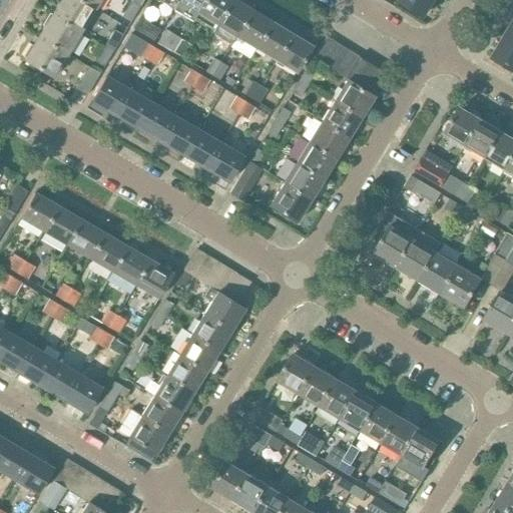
[(81,0),(59,0),(51,13),(81,31),(95,8),(81,0)]
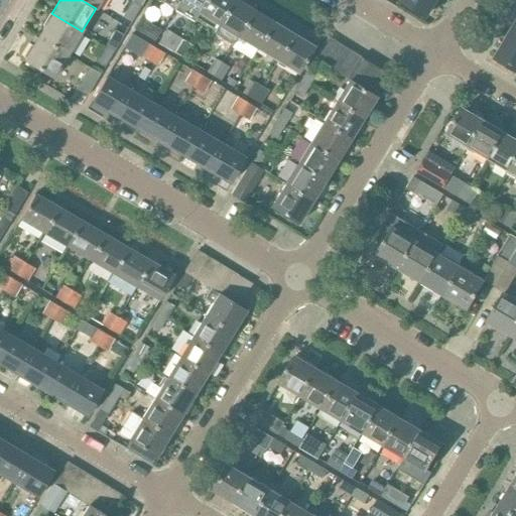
[(82,0),(96,8),(100,0),(82,0)]
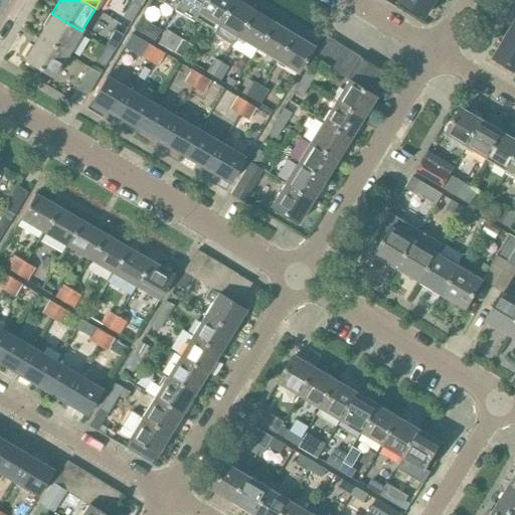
[(141,5),(132,0),(123,16),(131,21),(141,5)]
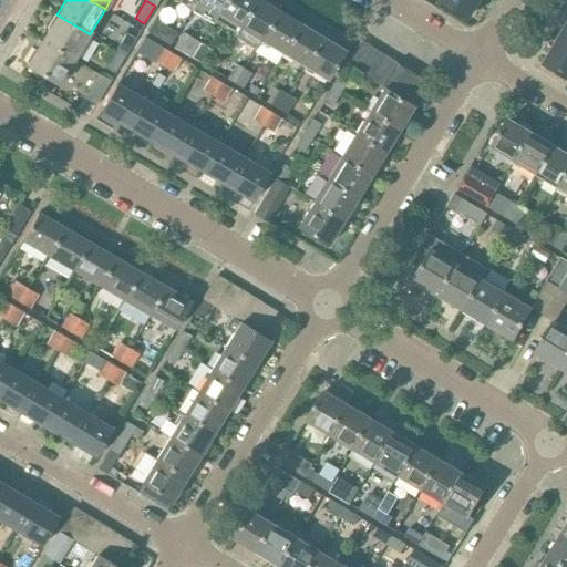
[(174,0),(189,9),(195,0),(174,0)]
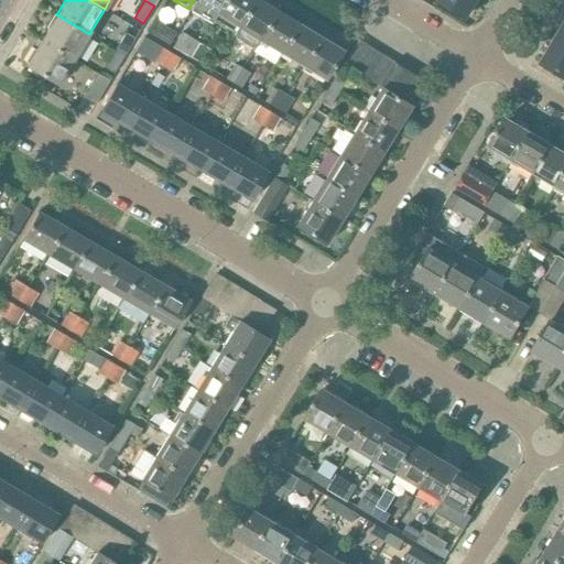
[(194,0),(188,9),(210,22),(213,18),(224,0),(194,0)]
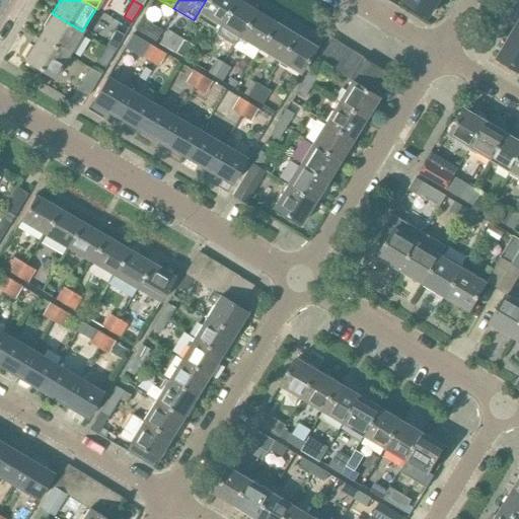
[(196,16),(216,28),(219,23),(233,0),(206,0),(196,16)]
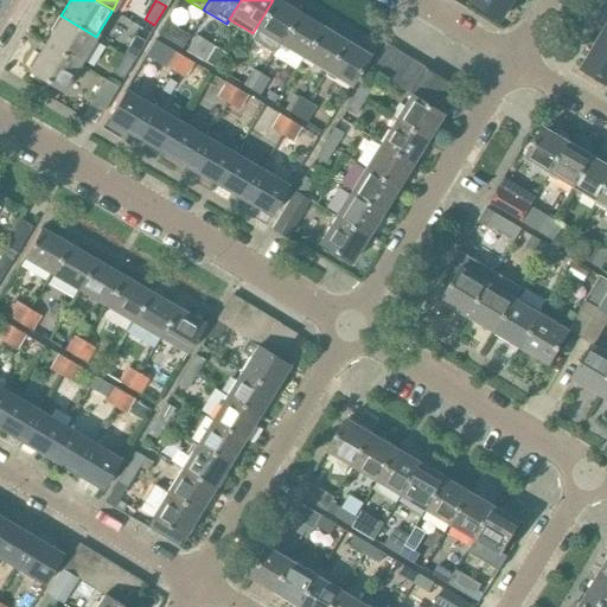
[(253,33),(251,36),(261,42),(261,43),(273,50),(279,42),(298,12),(278,0),(273,0),(256,27),(253,33)]
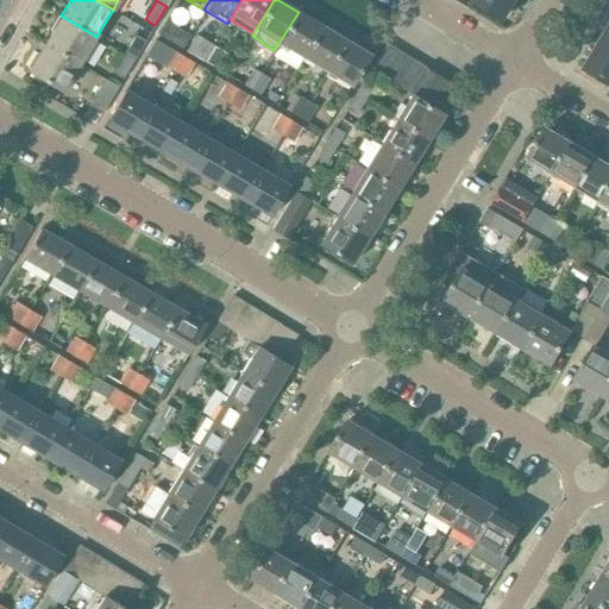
[(502,18),(513,0),(476,0),(475,1),(502,18)]
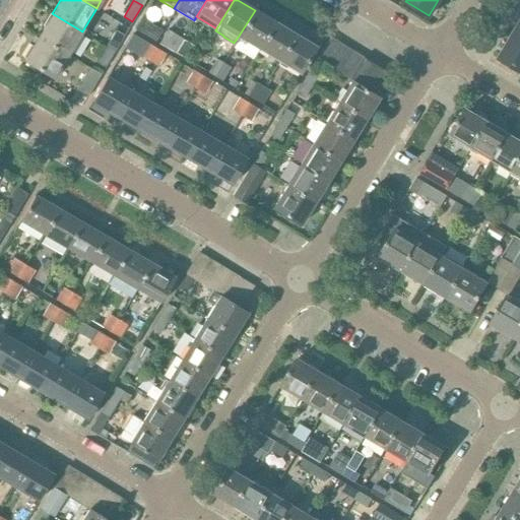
[(240,36),(233,47),(252,58),(258,48),(259,48),(275,22),(255,10),(239,36),(240,36)]
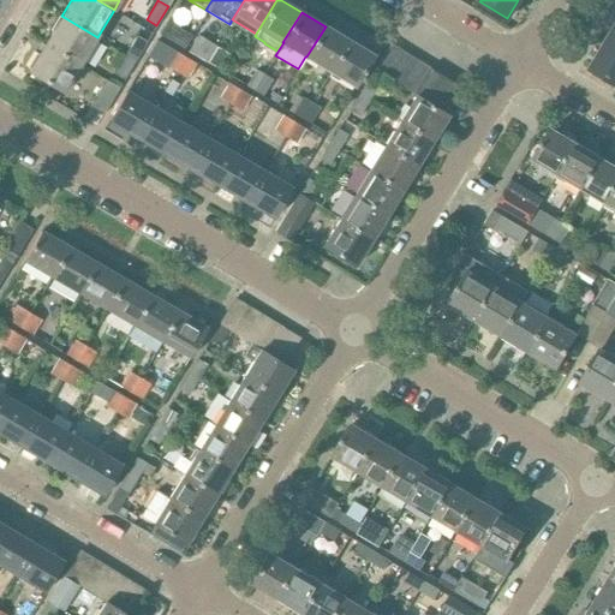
[(81,65),(97,37),(61,16),(45,42),(81,65)]
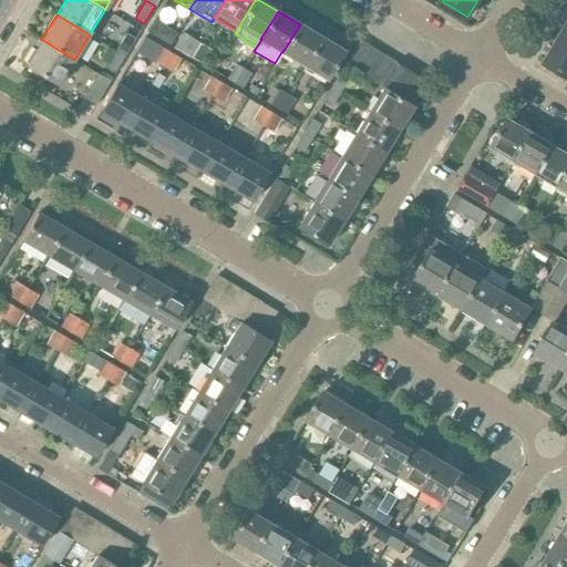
[(163,21),(155,17),(146,30),(148,31),(147,33),(169,47),(177,34),(162,24),(163,21)]
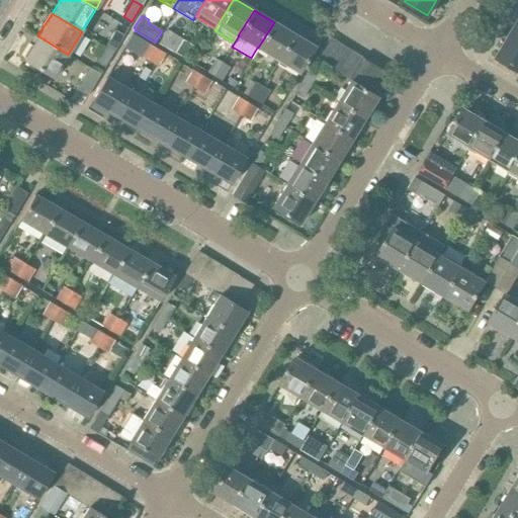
[(258,48),(277,60),(293,34),(274,22),(258,48)]
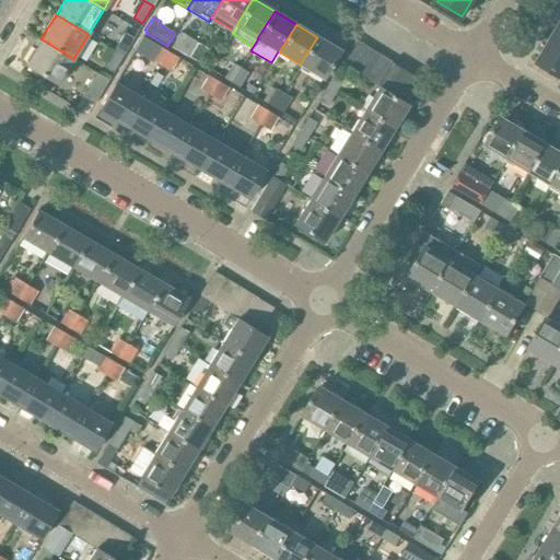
[(197,42),(189,37),(181,32),(171,47),(188,58),(197,42)]
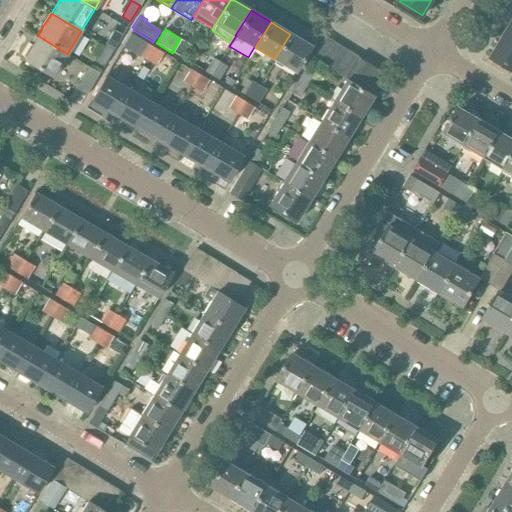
[(104,45),(112,51),(122,35),(113,30),(104,45)]
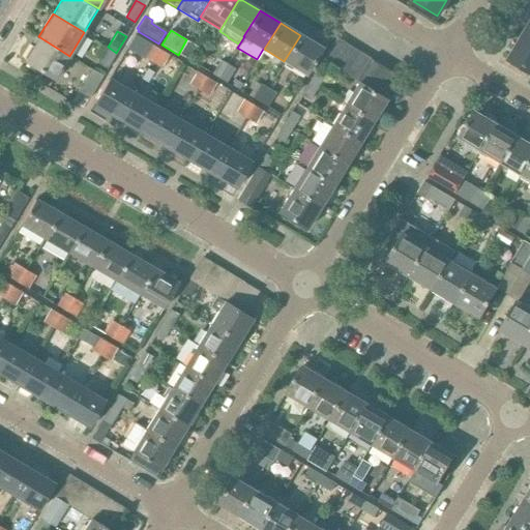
[(136,35),(127,48),(151,62),(158,49),(136,35)]
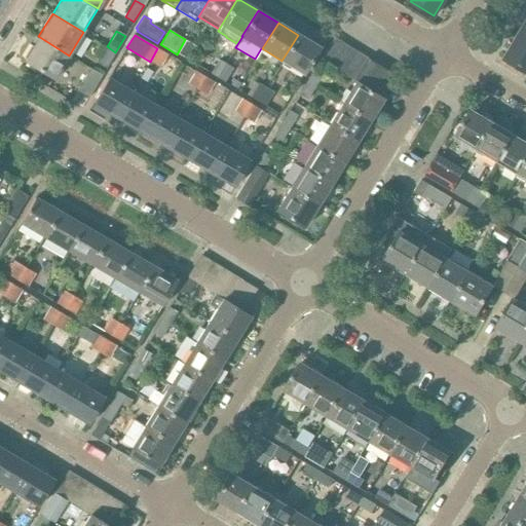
[(298,35),(282,61),(302,73),(318,47),(298,35)]
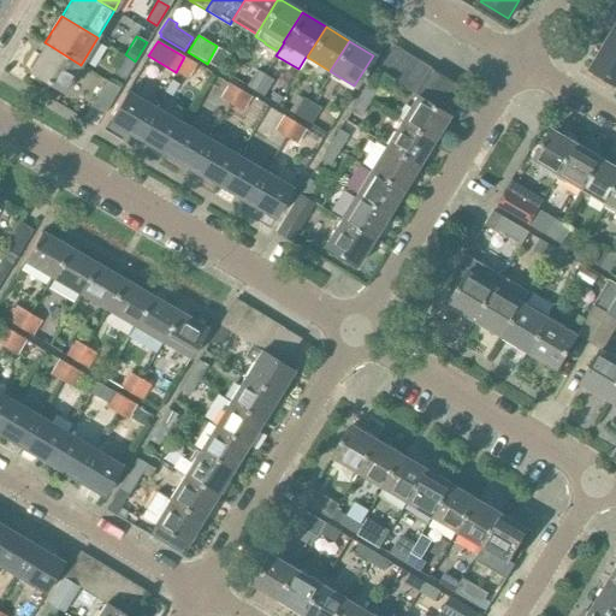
[(615,45),(609,41),(592,70),(615,83),(615,45)]
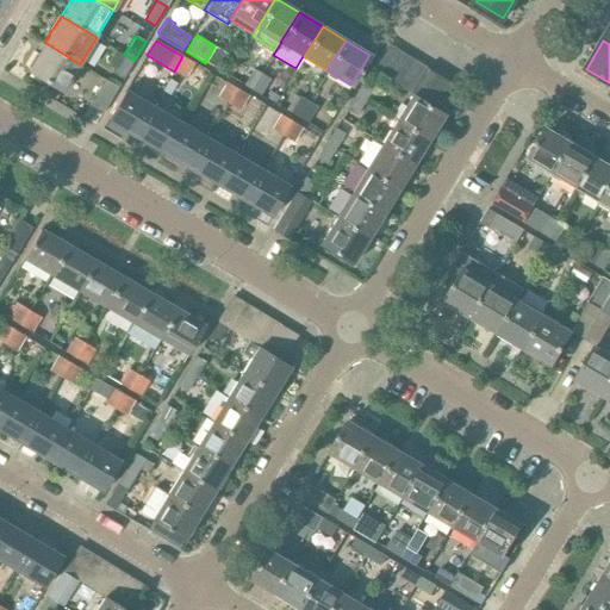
[(80,64),(44,42),(27,69),(63,92),(80,64)]
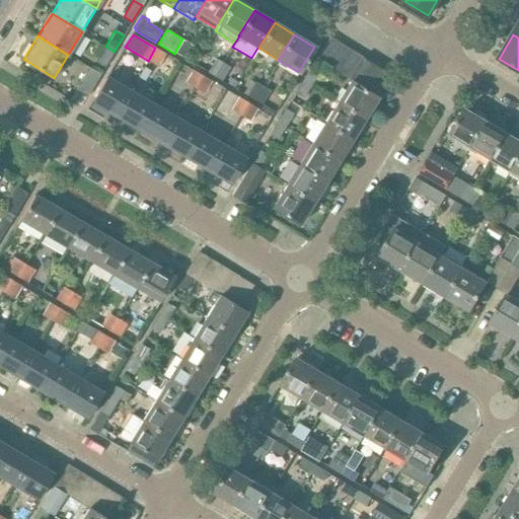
[(326,66),(341,44),(329,36),(315,59),(326,66)]
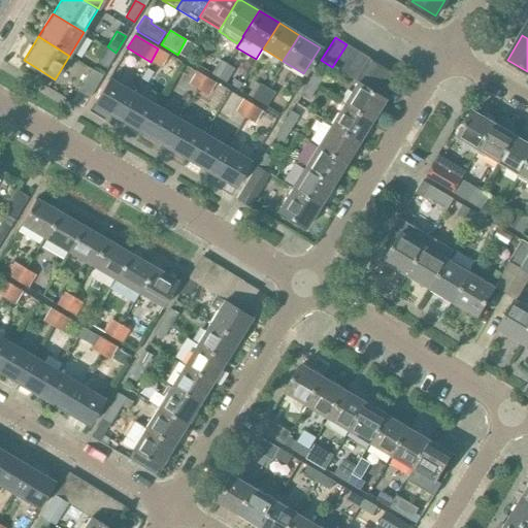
[(199,47),(186,39),(177,55),(191,62),(199,47)]
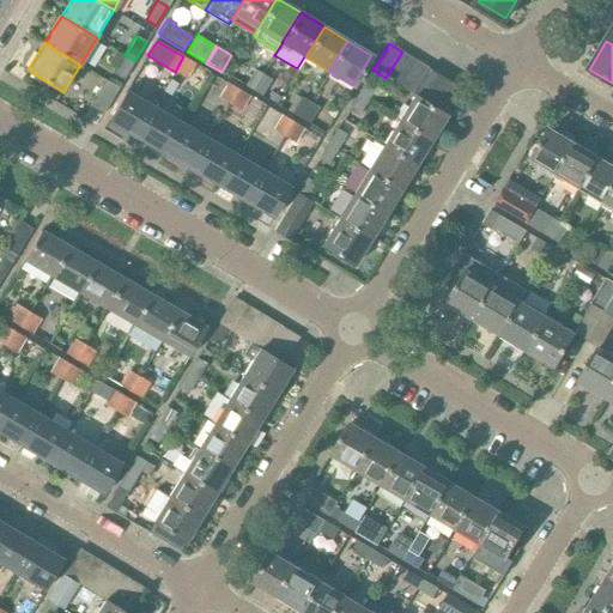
[(386,78),(399,85),(414,59),(402,52),(386,78)]
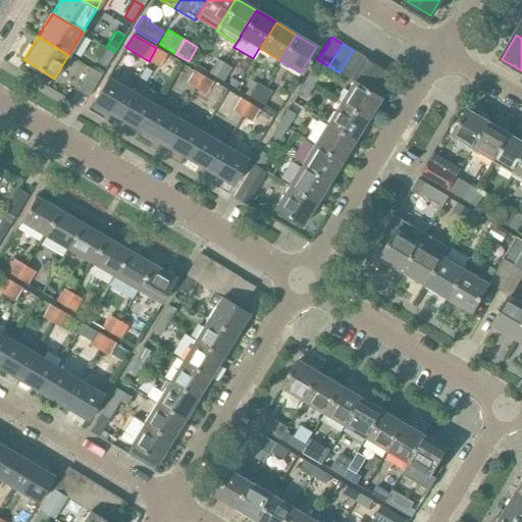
[(114,52),(106,46),(96,62),(105,67),(114,52)]
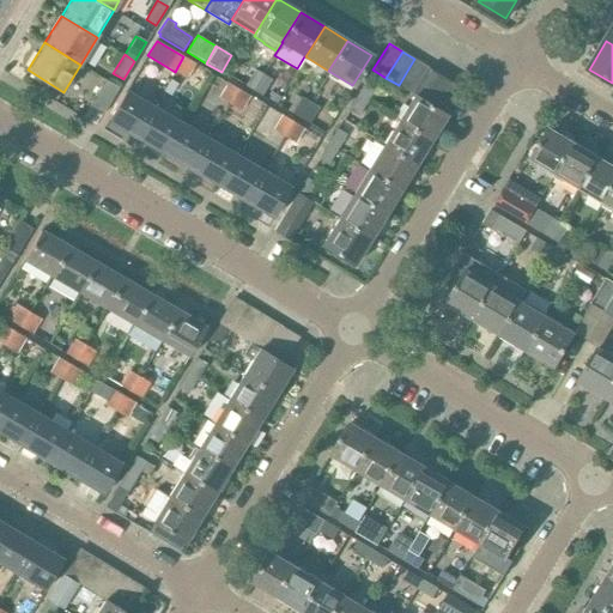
[(183,56),(175,72),(186,78),(194,64),(183,56)]
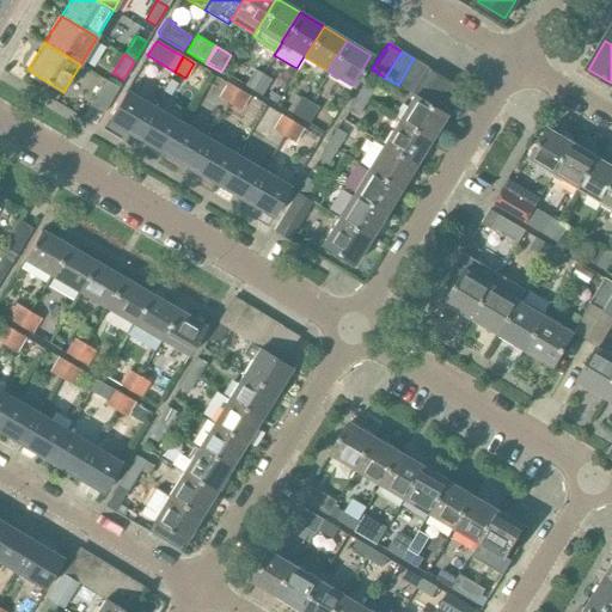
[(398,85),(410,93),(427,67),(414,59),(398,85)]
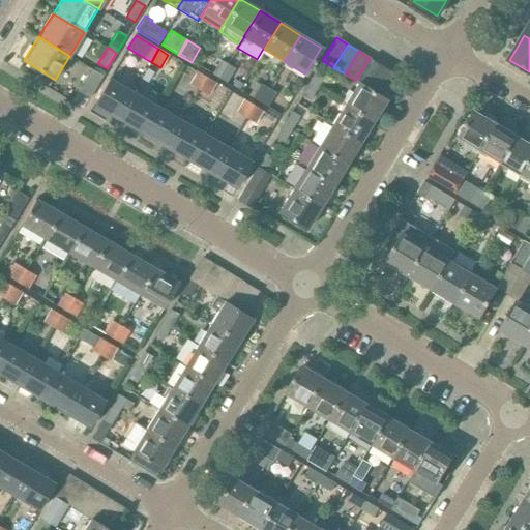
[(355,81),(357,82),(377,94),(391,71),(370,58),(355,81)]
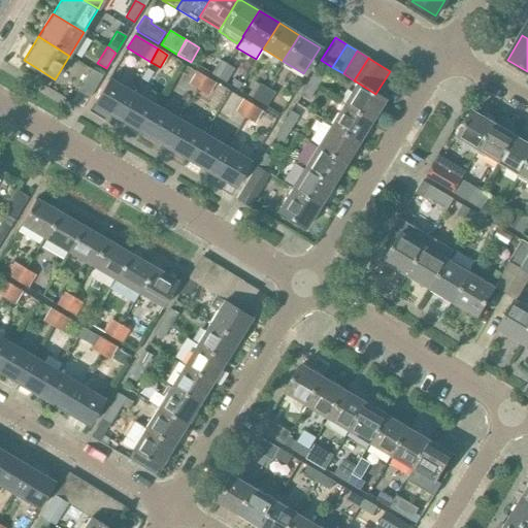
[(218,77),(226,64),(220,60),(211,73),(218,77)]
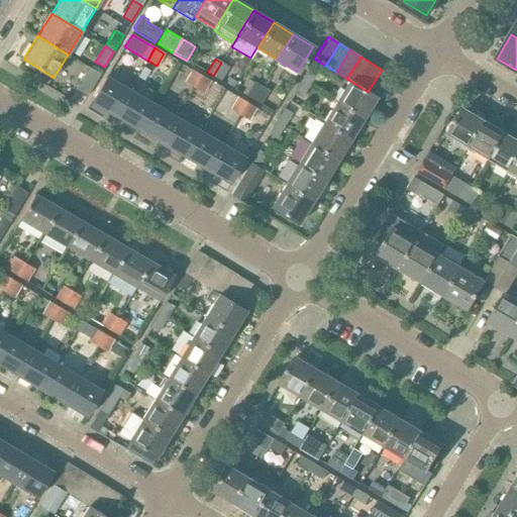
[(221,63),(213,76),(220,80),(228,67),(221,63)]
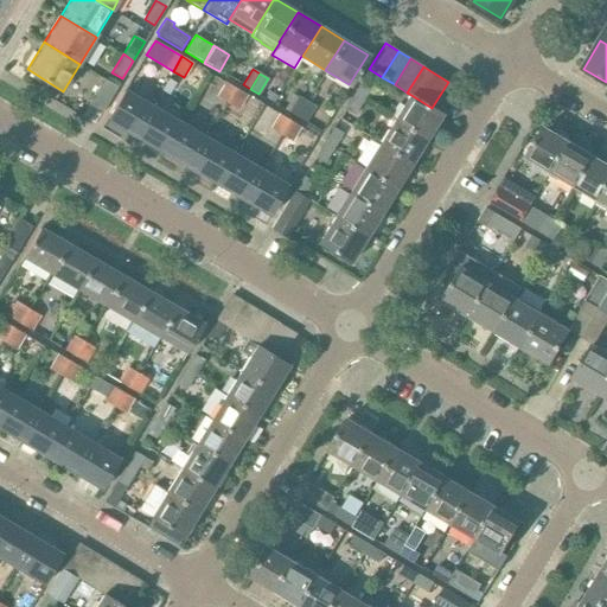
[(117,87),(103,78),(88,103),(102,113),(117,87)]
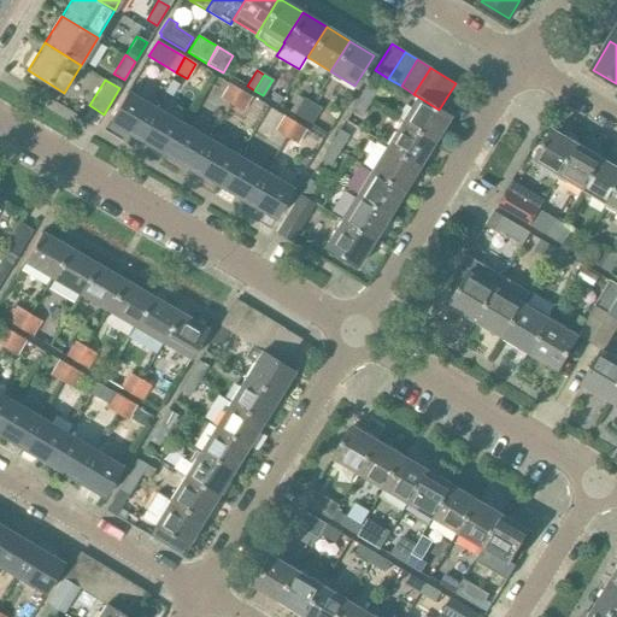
[(359,95),(369,101),(377,87),(369,81),(359,95)]
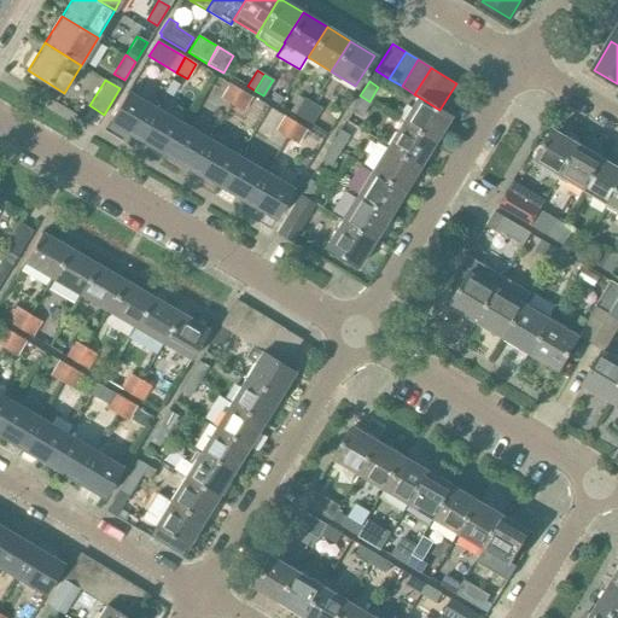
[(231,105),(240,89),(229,83),(221,99),(231,105)]
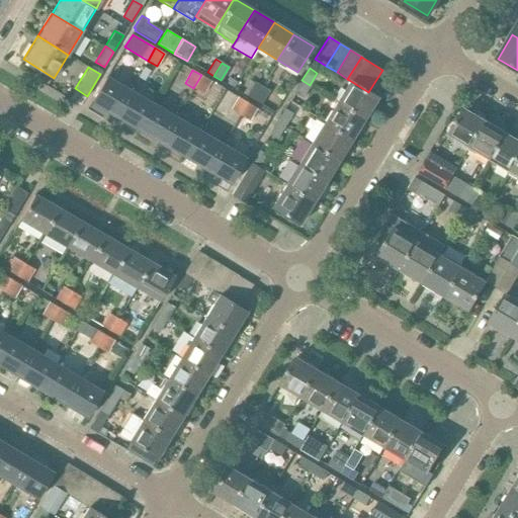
[(201,75),(193,88),(202,93),(210,81),(201,75)]
